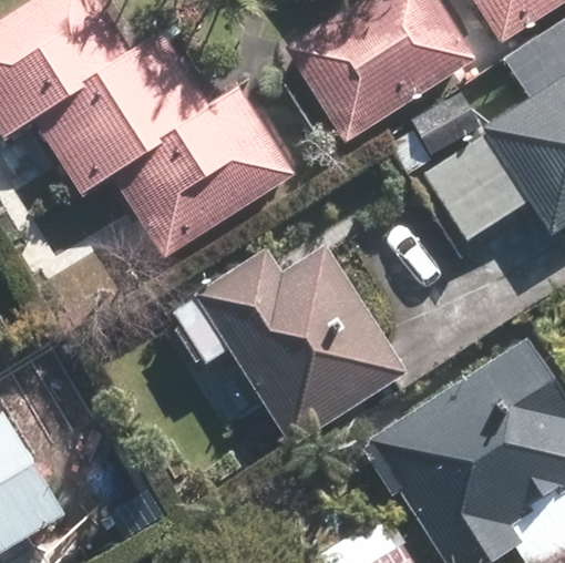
[(82,190),(112,171),(165,253),(293,170),(239,88),(208,106),(160,31),(130,50),(98,0),(33,0),(0,21),(0,130),(6,139),(36,120),(82,190)]
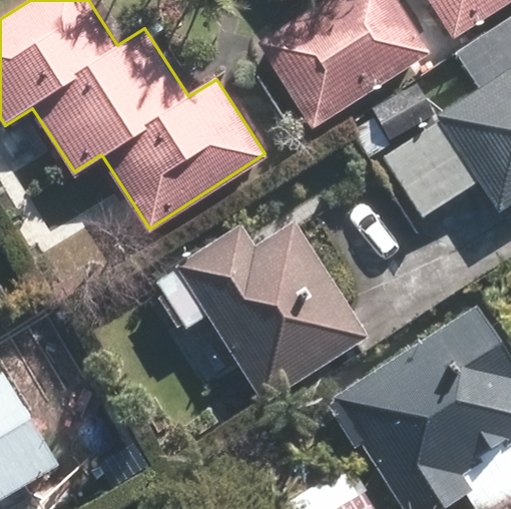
[(431,52),(397,0),(328,0),(259,45),(312,128),(431,52)]
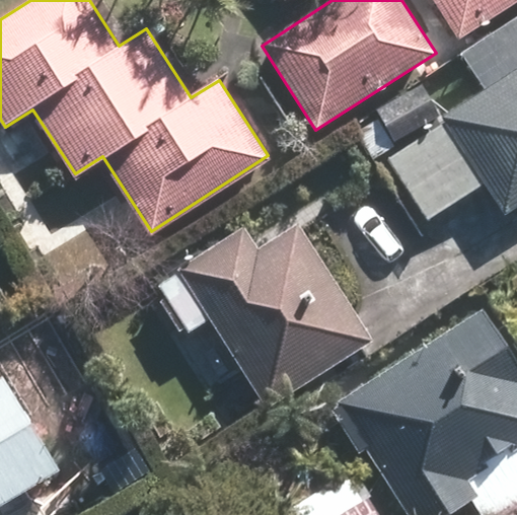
[(439,0),(461,34),(513,0),(439,0)]
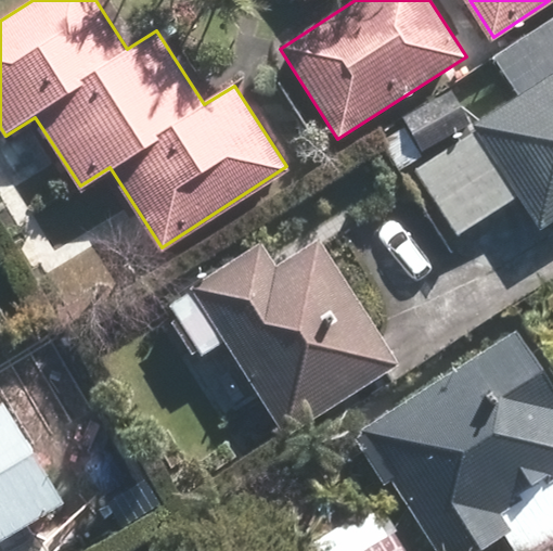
[(455,232),(518,192),(540,227),(552,218),(552,16),(492,56),(518,95),(474,125),(477,128),(414,168),(455,232)]
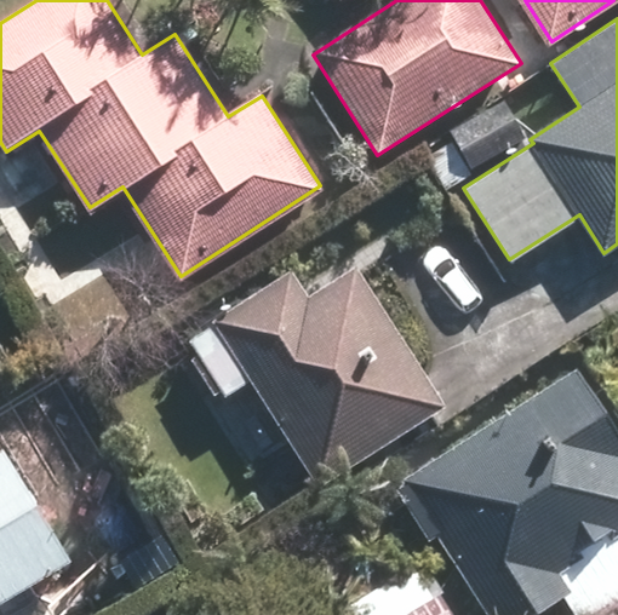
[(525,138),(504,99),(448,130),(470,167),(525,138)]
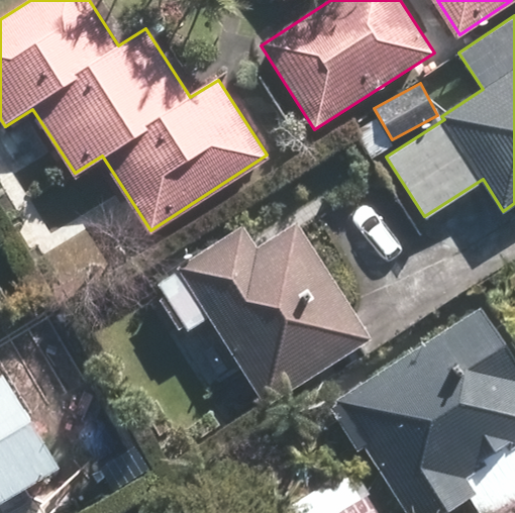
[(297,223),(258,248),(242,225),(176,268),(191,291),(190,292),(264,407),(371,339),(297,223)]
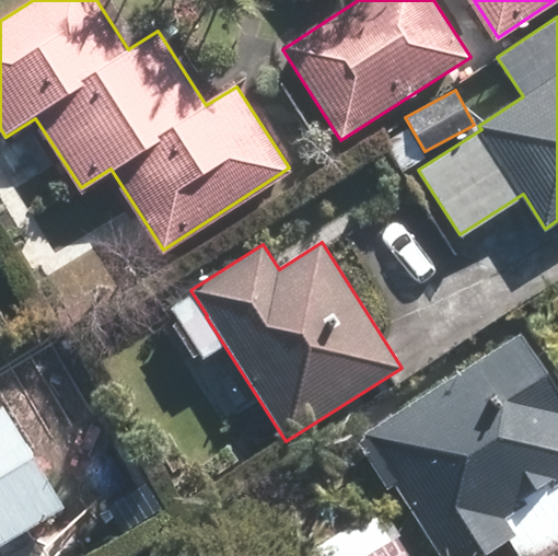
[(441,555),(443,555),(444,555),(443,555),(481,555),(518,533),(506,516),(557,482),(557,387),(521,331),(362,433),(441,555)]
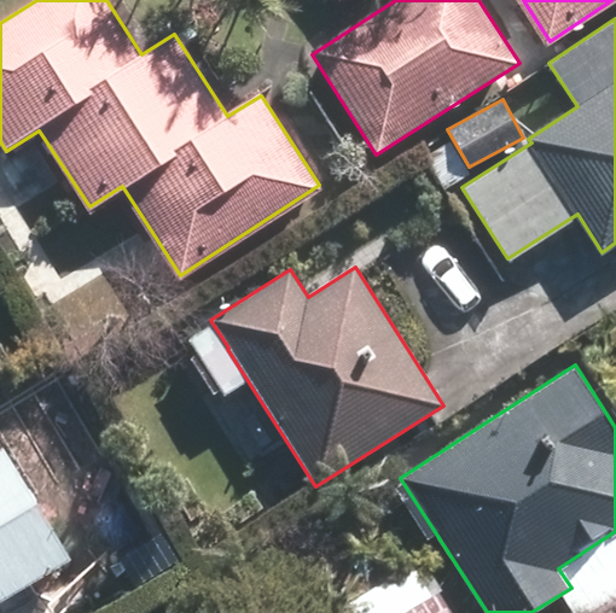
[(0,602),(71,559),(3,447),(0,448),(0,602)]
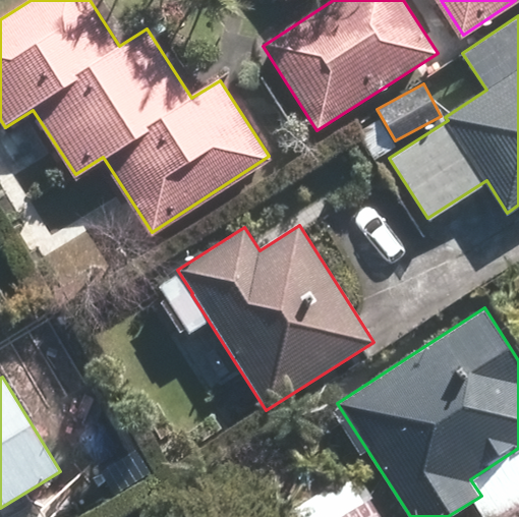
[(381,516),(370,500),(364,503),(347,474),(275,516),(381,516)]
